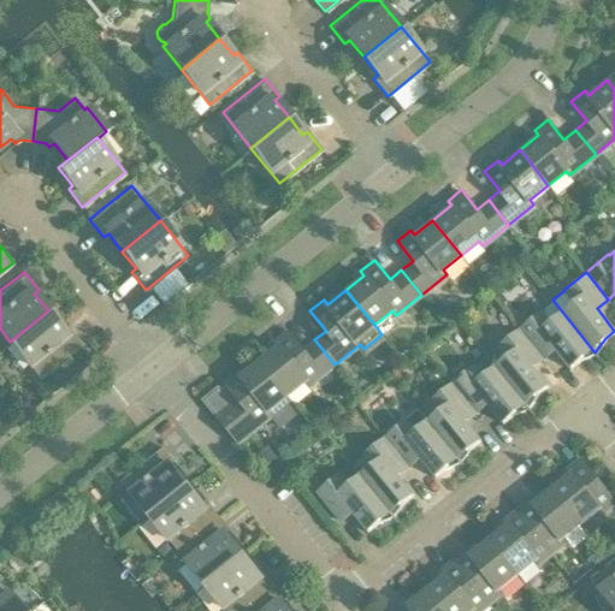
[(540,308),(519,326),(540,354),(551,344),(571,367),(579,360),(595,353),(553,300),(542,309),(540,308)]
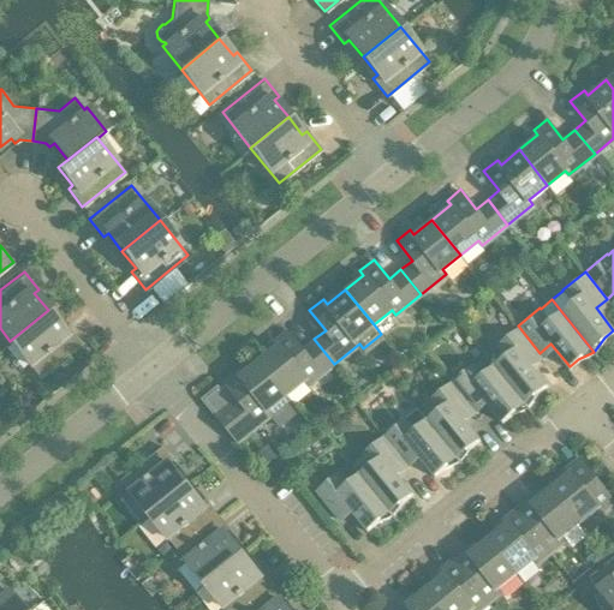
[(48,310),(10,341),(39,376),(81,342),(66,324),(61,328),(48,310)]
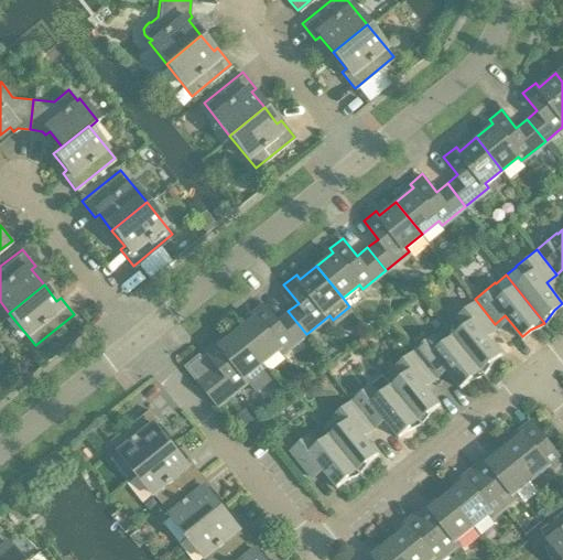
[(462,325),(452,333),(483,373),(493,359),(501,353),(485,332),(495,324),(475,299),(456,313),(462,325)]
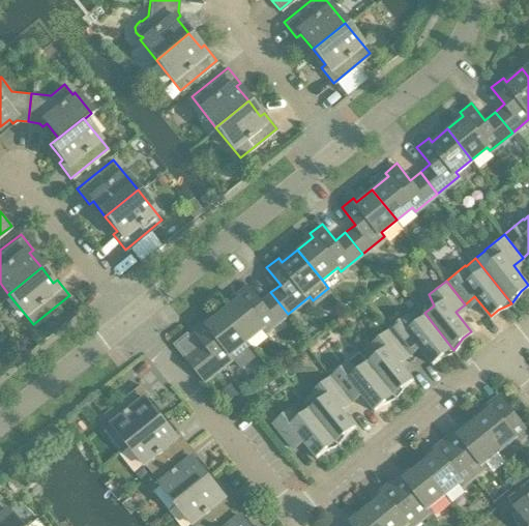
[(238,297),(223,310),(246,340),(263,327),(266,331),(288,314),(270,292),(261,300),(246,284),(235,293),(238,297)]
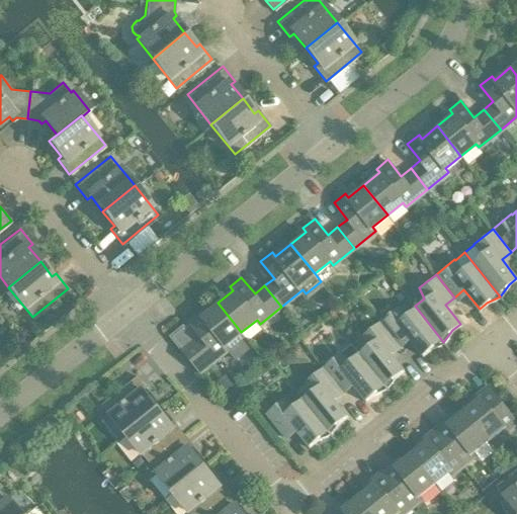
[(398,305),(378,320),(398,343),(407,335),(422,354),(430,348),(443,342),(415,306),(409,298),(399,306),(398,305)]
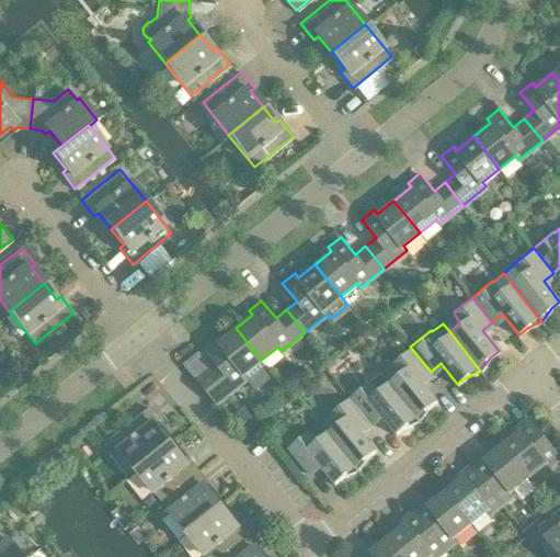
[(261,360),(236,328),(219,341),(216,337),(203,348),(205,350),(201,354),(197,352),(184,363),(216,402),(247,378),(254,388),(273,374),(261,360)]
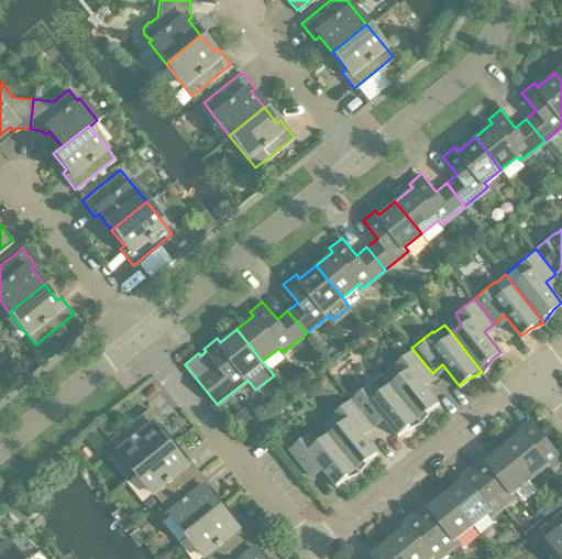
[(399,375),(389,383),(420,422),(430,409),(439,402),(422,382),(432,373),(411,348),(394,362),(399,375)]
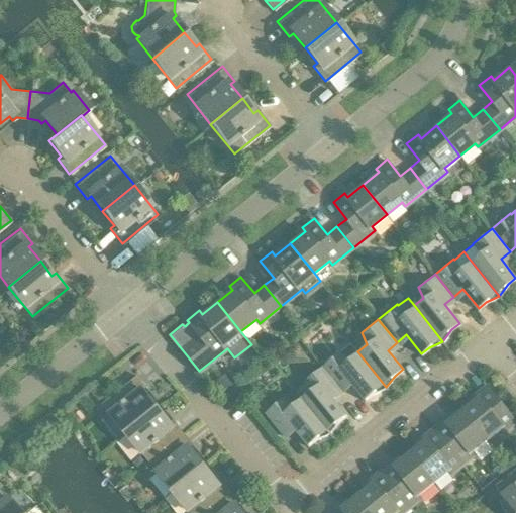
[(340,350),(322,365),(340,388),(349,381),(365,399),(373,393),(386,387),(357,351),(351,343),(341,351),(340,350)]
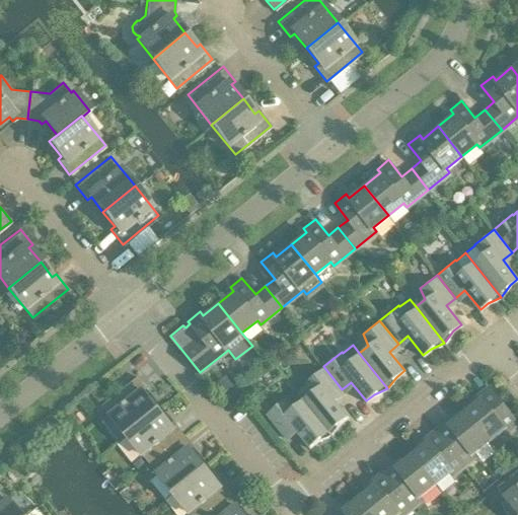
[(311,391),(302,398),(330,434),(340,423),(348,416),(333,397),(342,389),(323,366),(306,379),(311,391)]
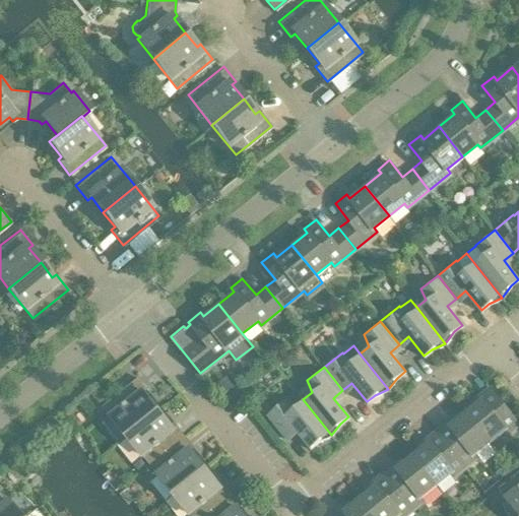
[(102,404),(125,434),(157,408),(145,394),(149,391),(137,376),(102,404)]
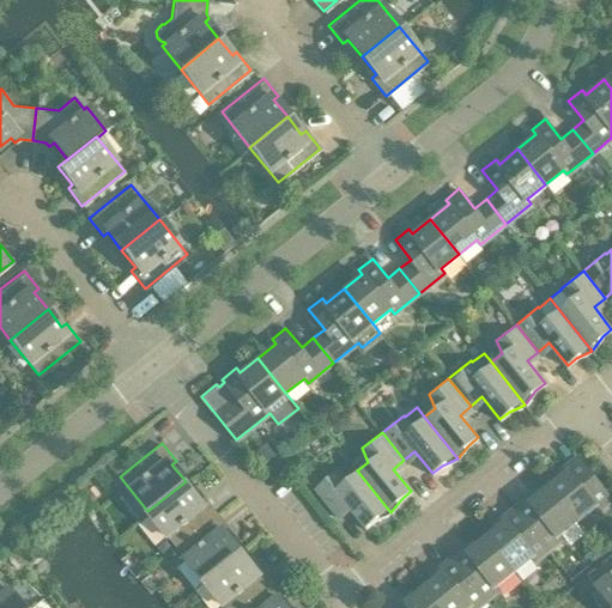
[(567,470),(549,485),(576,520),(594,505),(598,510),(611,498),(576,455),(563,466),(567,470)]
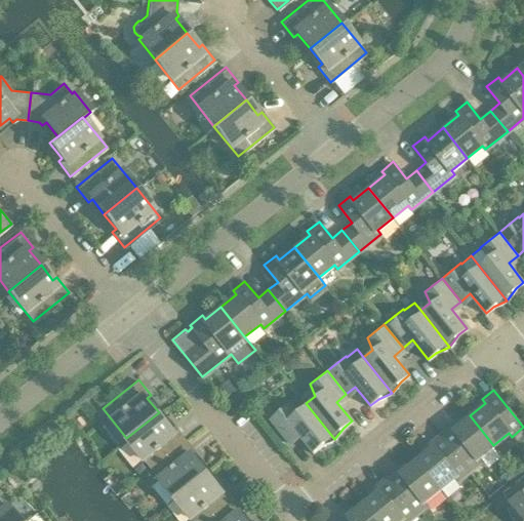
[(334,439),(306,403),(296,411),(286,403),(269,416),(288,440),(297,433),(313,451),(321,445),(334,439)]
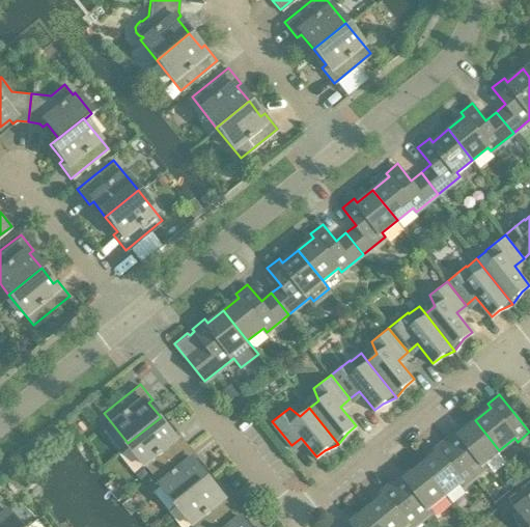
[(128,443),(151,473),(189,444),(176,428),(172,432),(161,417),(128,443)]
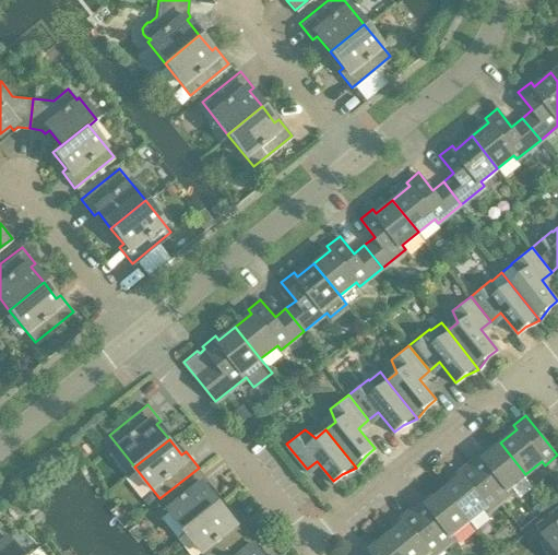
[(479,452),(467,461),(500,502),(512,492),(509,488),(525,474),(500,443),(483,456),(479,452)]
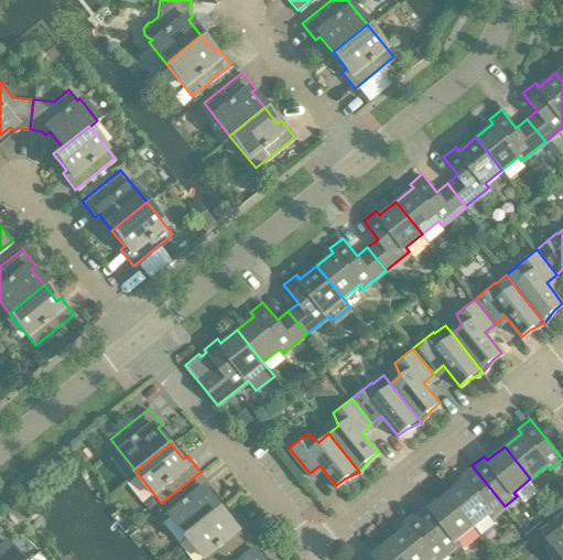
[(464,480),(446,493),(473,525),(489,512),(493,516),(505,506),(472,465),(461,475),(464,480)]
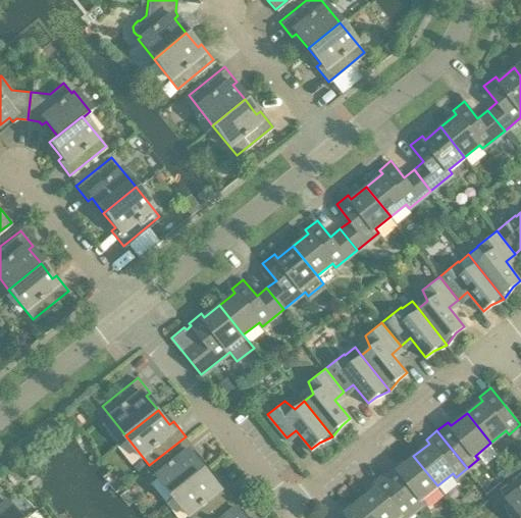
[(149,465),(172,495),(205,468),(193,454),(197,451),(186,436),(149,465)]
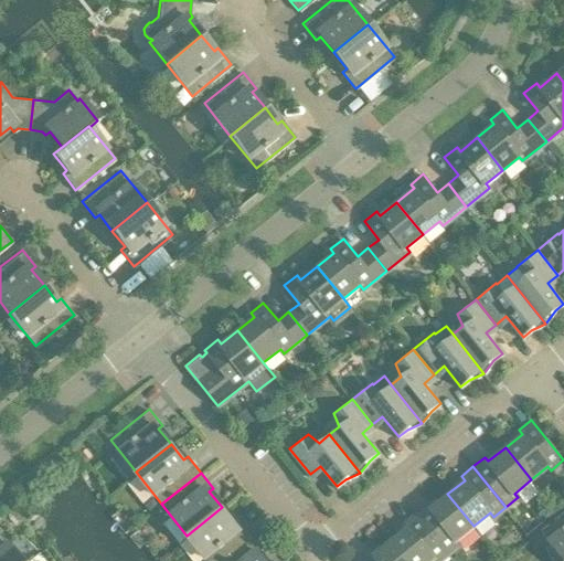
[(427,504),(415,512),(448,553),(460,543),(457,540),(474,526),(447,494),(431,507),(427,504)]
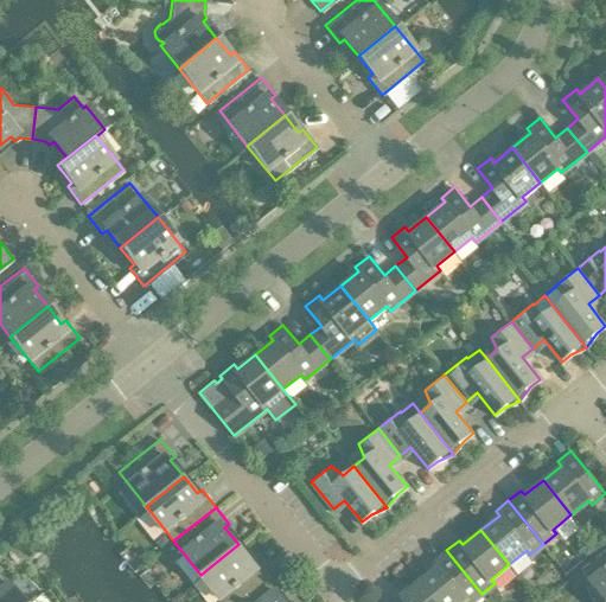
[(201,575),(223,601),(236,601),(270,575),(256,558),(253,562),(238,544),(201,575)]
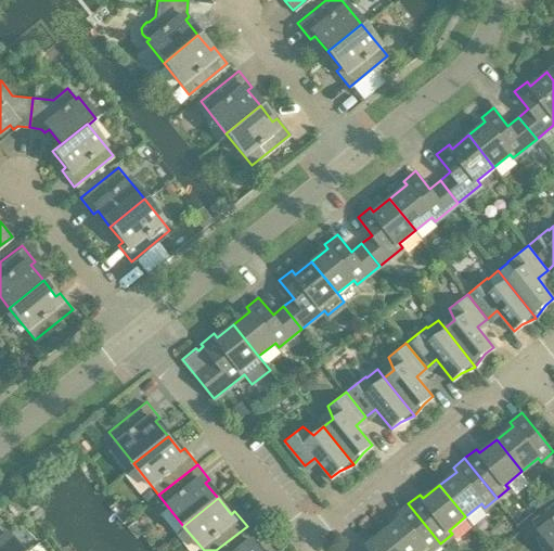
[(553,500),(531,520),(553,548),(553,500)]
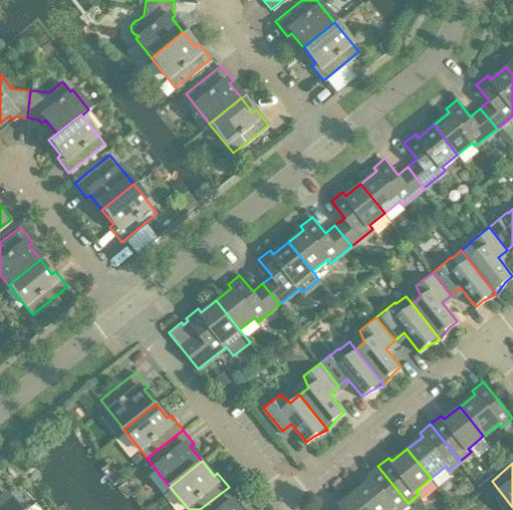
[(369,479),(354,491),(369,509),(391,509),(394,508),(395,509),(398,509),(408,503),(377,466),(366,475),(369,479)]
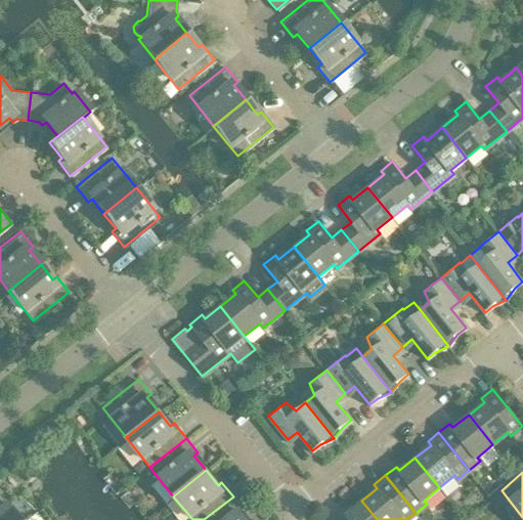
[(0,519),(18,519),(0,495),(0,519)]
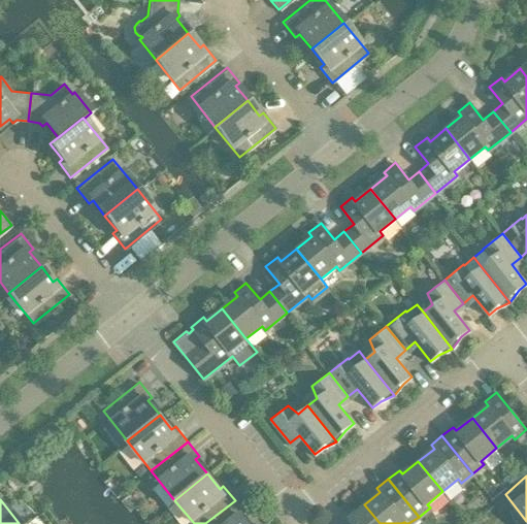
[(205,523),(248,523),(243,518),(246,515),(235,500),(205,523)]
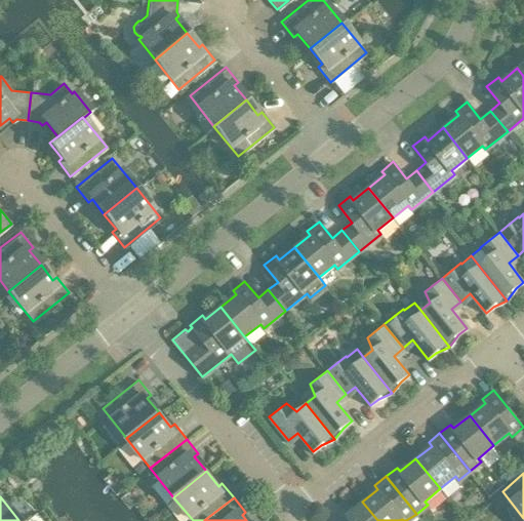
[(377,520),(362,502),(347,514),(344,511),(332,520),(377,520)]
